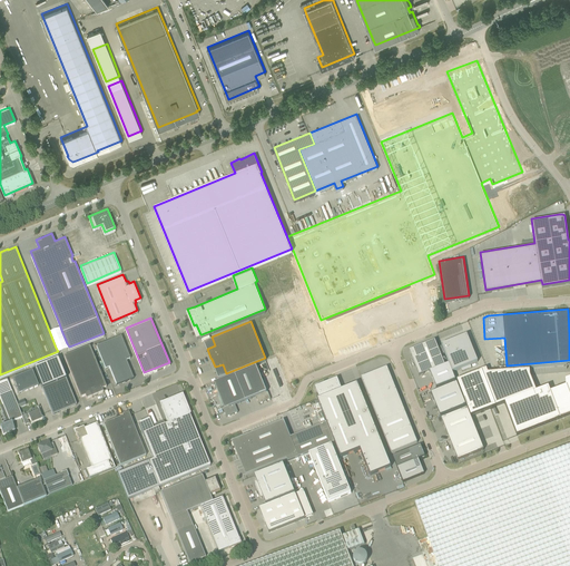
[(67,343),(59,323),(48,328),(56,348),(67,343)]
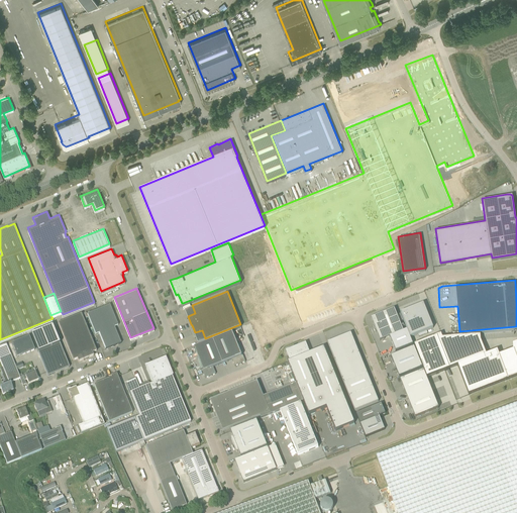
[(425,304),(424,304),(423,300),(420,301),(400,309),(407,326),(410,333),(433,324),(425,304)]
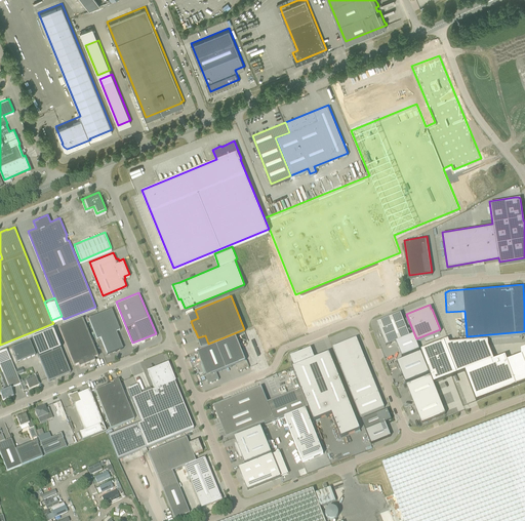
[(92,314),(88,316),(96,336),(101,335),(106,347),(107,351),(107,352),(123,345),(122,345),(116,329),(120,327),(118,322),(111,307),(92,314)]
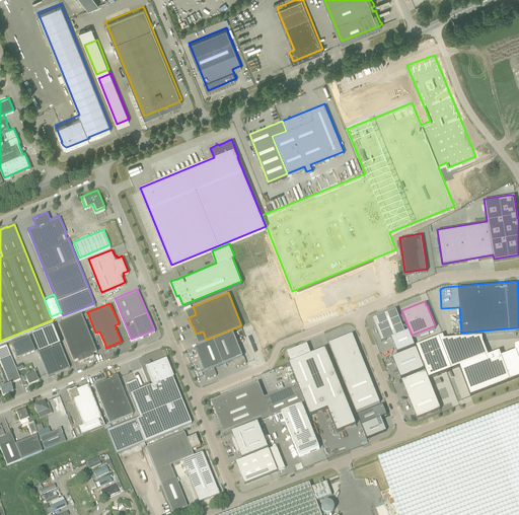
[(395,306),(372,315),(381,339),(391,335),(404,328),(395,306)]
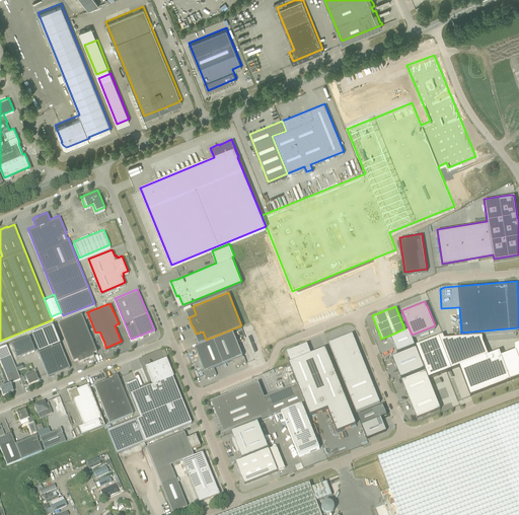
[(96,349),(95,344),(81,311),(58,320),(71,354),(73,359),(77,357),(78,360),(93,354),(92,351),(96,349)]
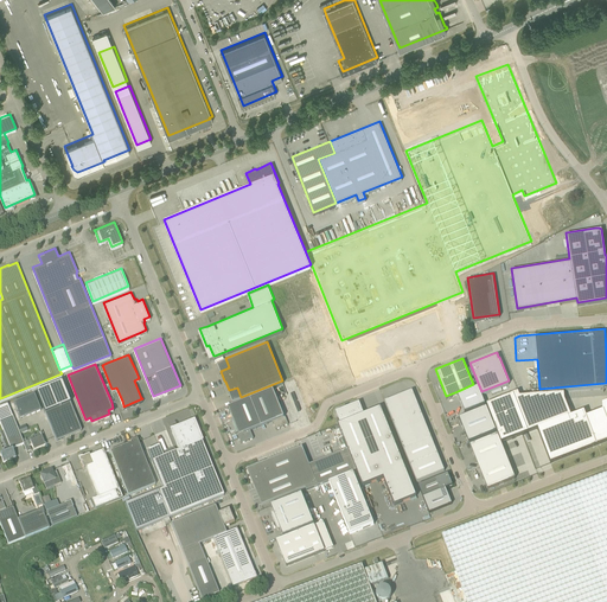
[(62,378),(36,388),(45,409),(56,437),(64,434),(80,428),(81,427),(69,397),(62,378)]
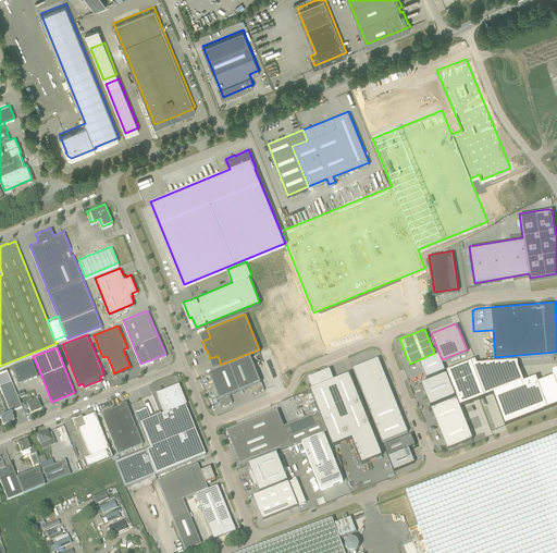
[(434,353),(420,359),(426,376),(445,368),(442,359),(438,352),(434,353)]
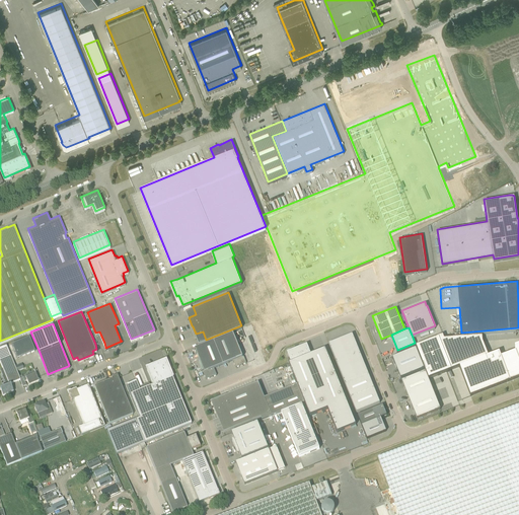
[(233,329),(214,338),(223,361),(233,358),(235,364),(246,360),(243,353),(242,353),(233,329)]
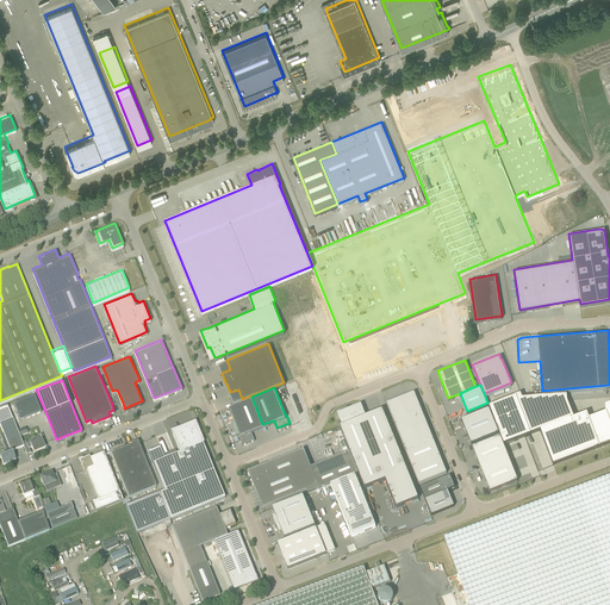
[(414,388),(386,400),(418,480),(447,469),(414,388)]
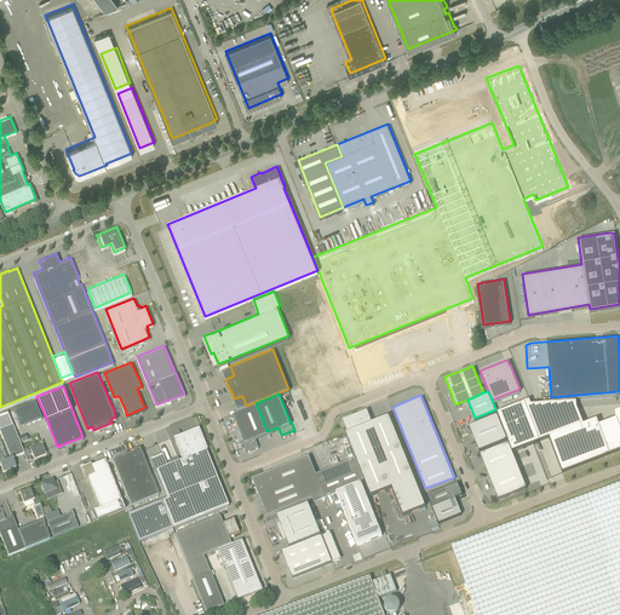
[(529,396),(523,398),(539,438),(549,435),(562,469),(619,446),(619,409),(615,409),(616,415),(598,421),(597,417),(583,421),(575,397),(530,401),(529,396)]
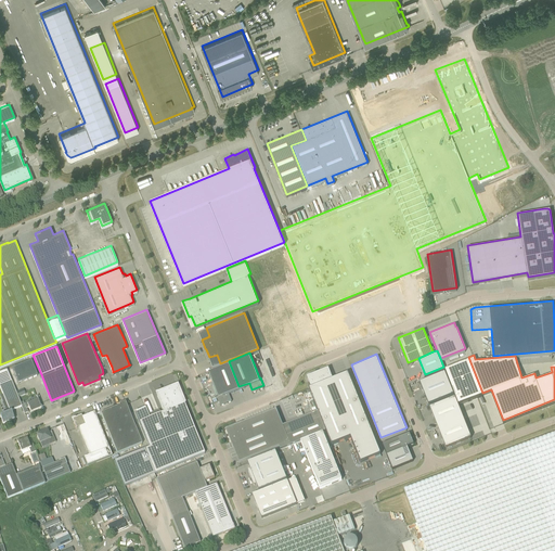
[(37,372),(31,357),(12,364),(18,380),(37,372)]
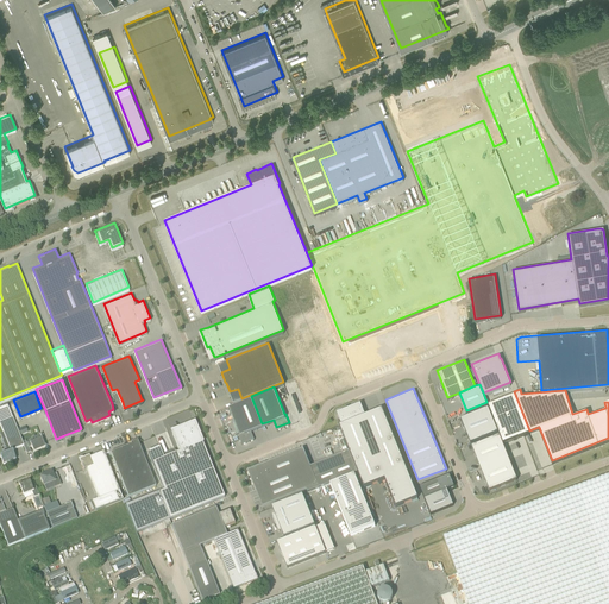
[(514,391),(488,401),(503,440),(529,431),(514,391)]
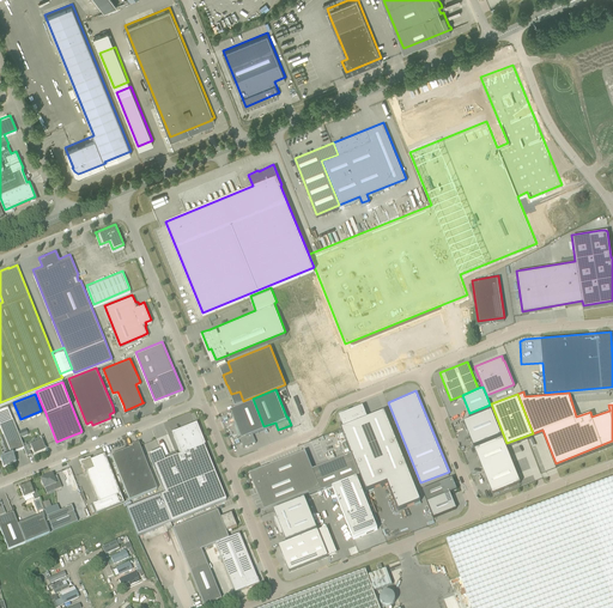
[(253,399),(230,407),(242,436),(240,436),(243,443),(256,438),(253,431),(263,426),(253,399)]
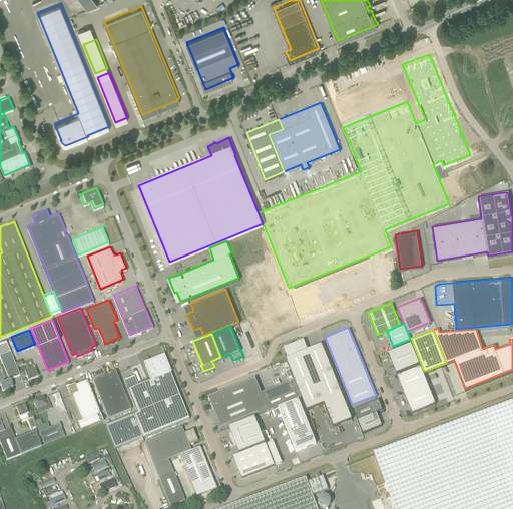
[(6,338),(0,340),(0,354),(2,361),(0,362),(1,365),(3,369),(5,368),(9,377),(20,372),(19,369),(16,364),(15,361),(15,359),(12,353),(10,348),(6,338)]
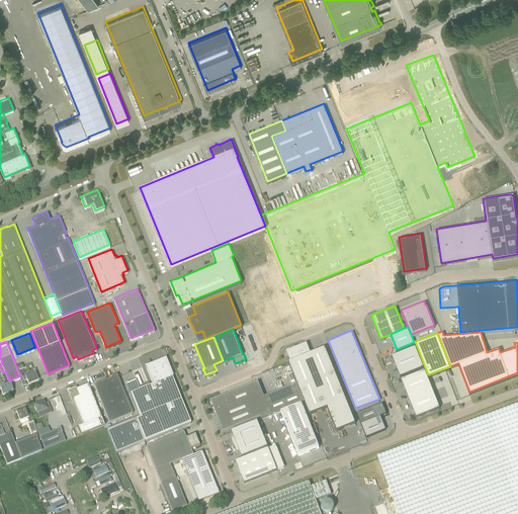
[(306,341),(287,349),(291,358),(288,359),(298,386),(305,400),(310,412),(327,405),(337,428),(355,421),(325,345),(310,351),(306,341)]
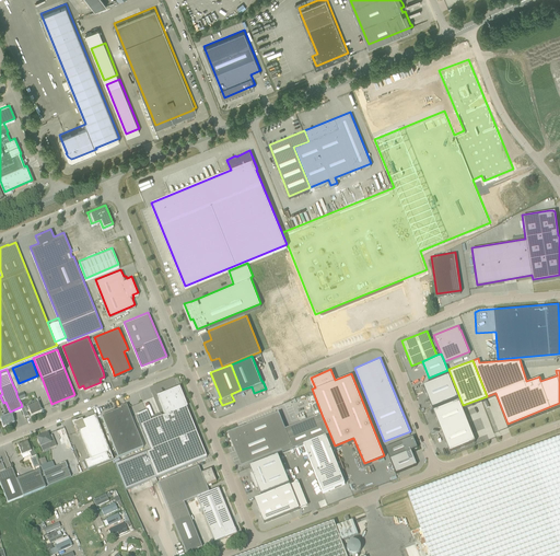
[(448,373),(423,383),(432,405),(457,395),(448,373)]
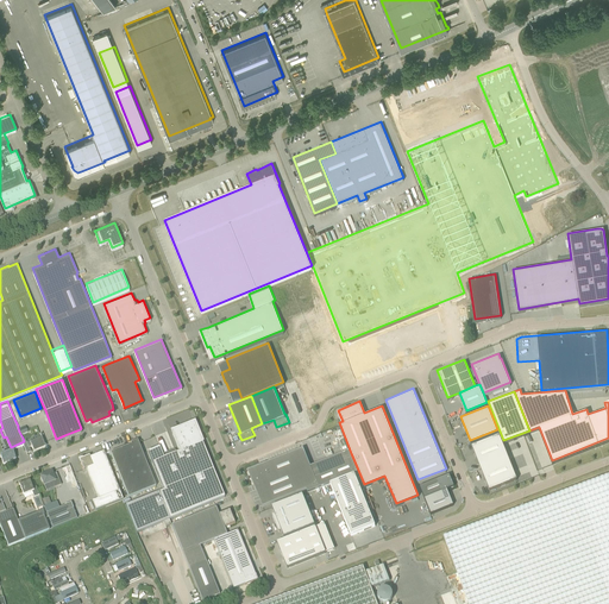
[(158,489),(125,502),(137,529),(164,517),(165,522),(171,520),(169,516),(224,494),(218,477),(202,439),(201,439),(200,434),(195,421),(192,419),(174,427),(173,429),(179,444),(180,442),(181,447),(163,454),(158,442),(148,447),(163,486),(158,489)]
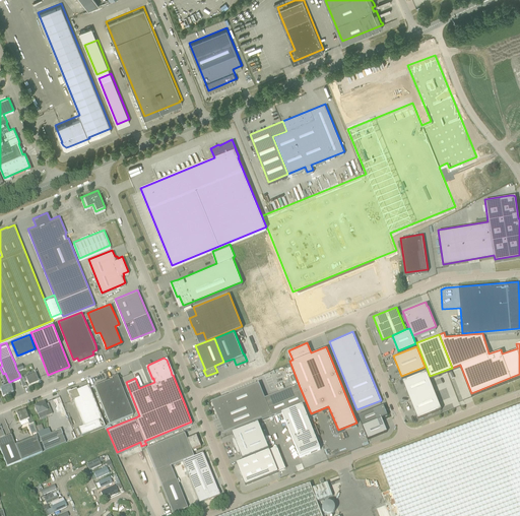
[(21,373),(19,374),(20,377),(23,384),(26,382),(24,379),(26,378),(27,380),(28,383),(31,381),(39,379),(36,371),(35,368),(29,370),(29,372),(22,375),(21,373)]
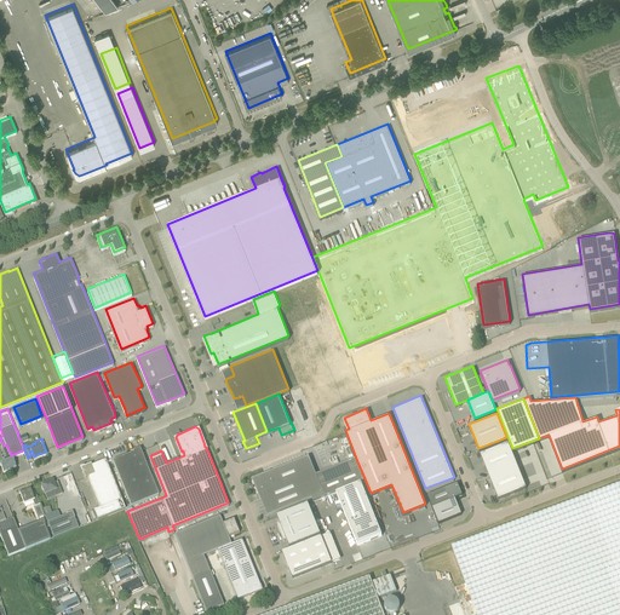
[(480,452),(489,473),(517,463),(507,441),(480,452)]
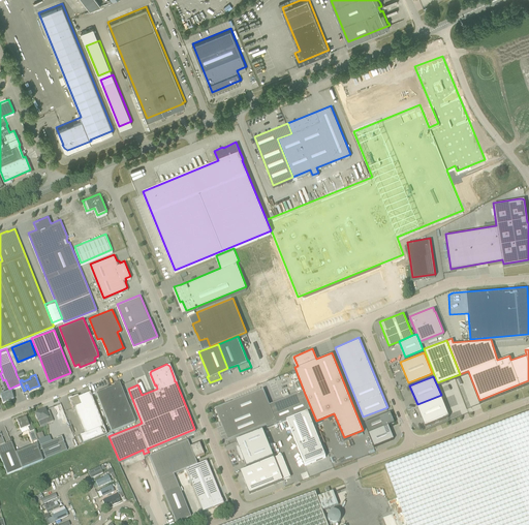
[(95,391),(97,395),(112,429),(135,420),(119,379),(115,381),(116,382),(95,391)]
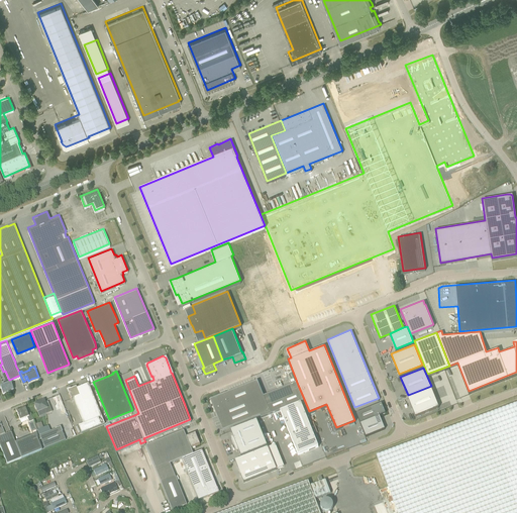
[(10,380),(0,384),(3,391),(13,387),(10,380)]
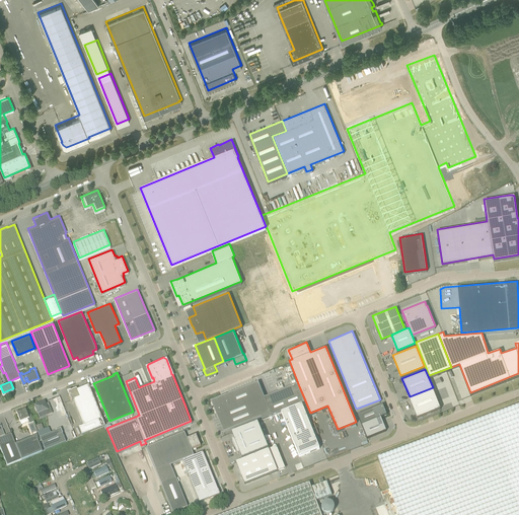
[(71,397),(72,396),(83,423),(78,425),(81,432),(104,423),(101,415),(88,382),(76,386),(76,385),(70,387),(72,390),(69,391),(71,397)]
